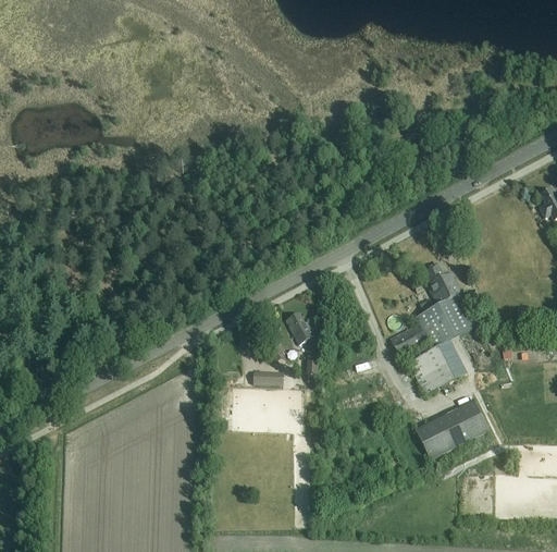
[(556,196),(552,186),(541,192),(546,201),(540,206),(545,216),(551,213),(554,218),(556,216),(556,196)]
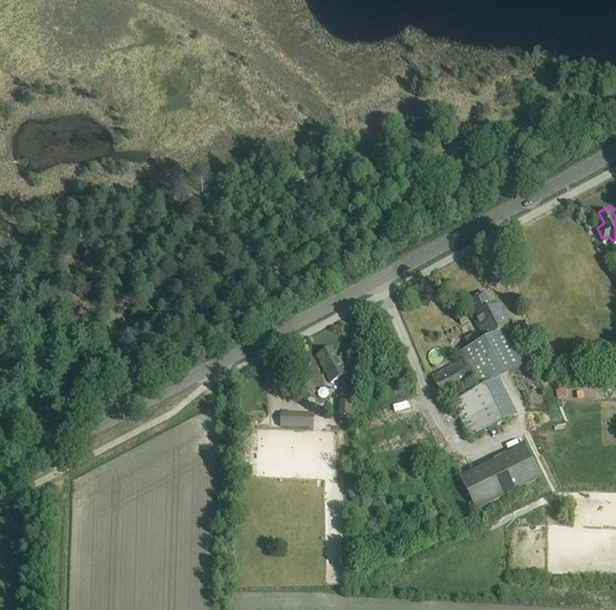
[(492,303),(484,289),(483,290),(480,290),(478,291),(477,292),(467,297),(475,312),(473,313),(484,336),(458,349),(463,356),(432,372),(442,392),(473,377),(478,385),(451,397),(471,434),(515,412),(497,375),(529,357),(499,300),(492,303)]
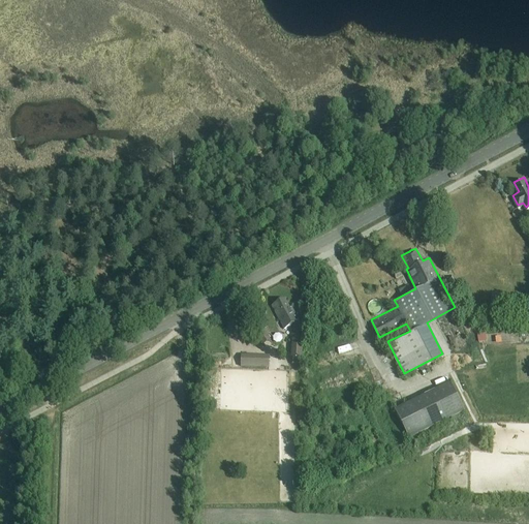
[(455,274),(448,277),(454,287),(460,284),(455,274)]
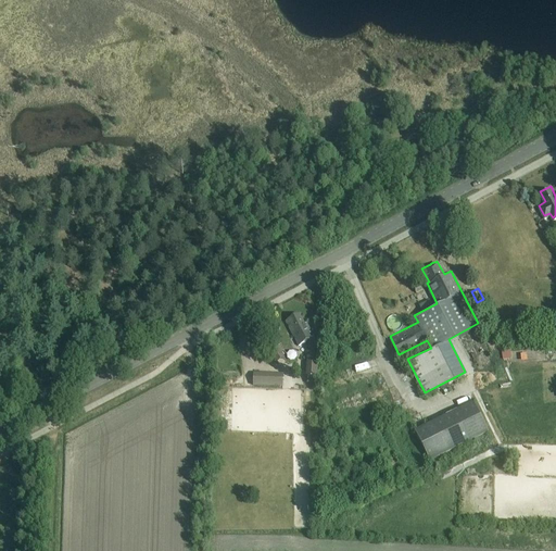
[(318,334),(312,334),(308,329),(311,328),(306,321),(304,321),(299,311),(286,317),(299,341),(306,338),(304,373),(306,373),(305,379),(315,380),(315,374),(316,374),(318,334)]
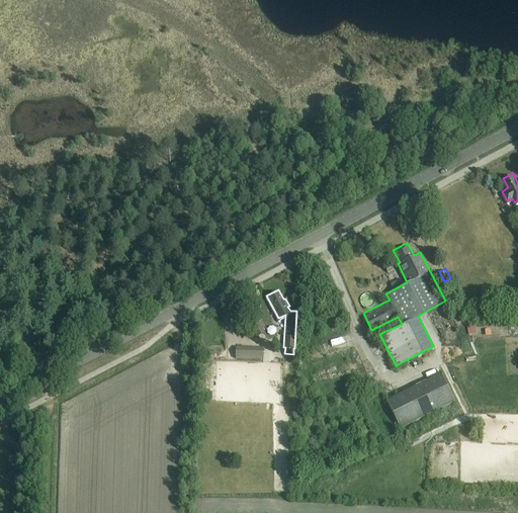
[(252,332),(263,326),(259,318),(248,325),(252,332)]
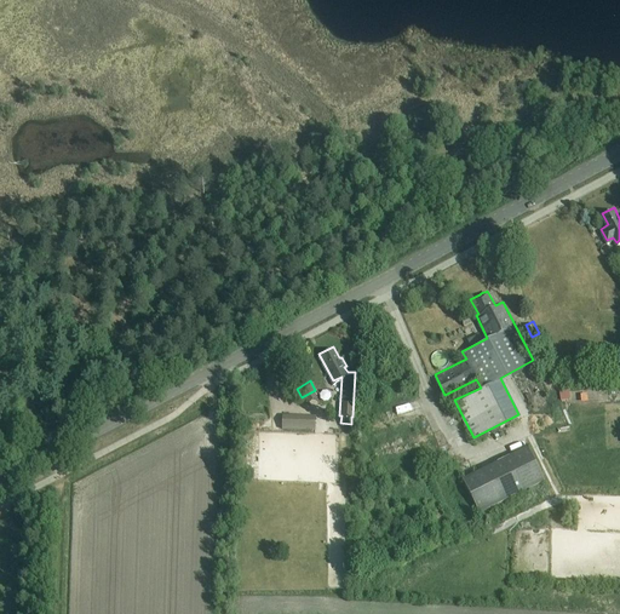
[(566,395),(575,394),(573,383),(563,385),(566,395)]
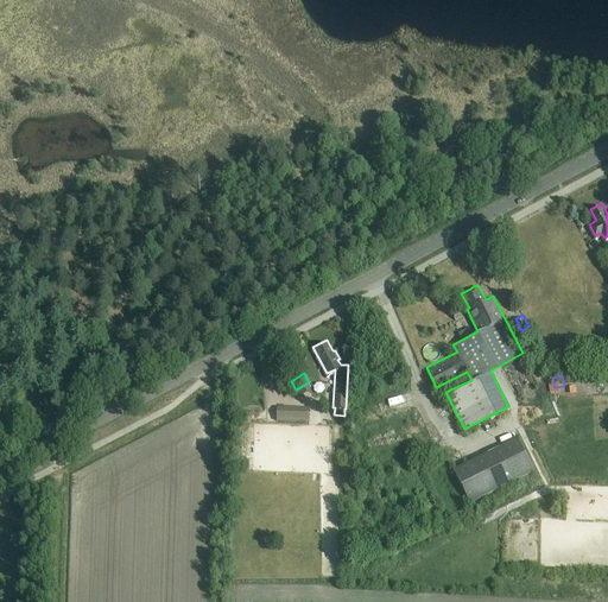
[(277,404),(276,418),(308,419),(309,404),(277,404)]
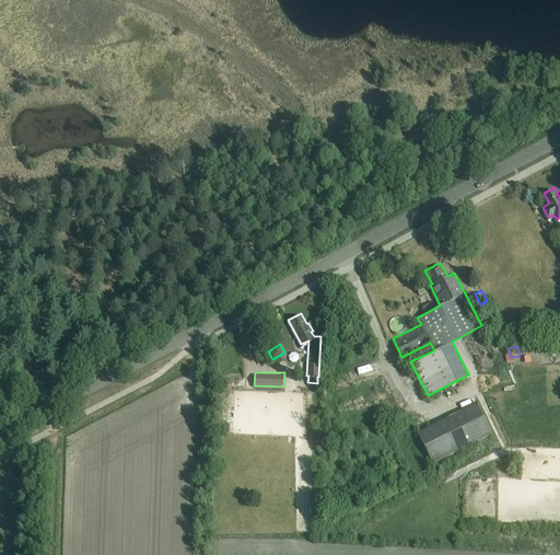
[(477,402),(418,431),(432,461),(491,432),(477,402)]
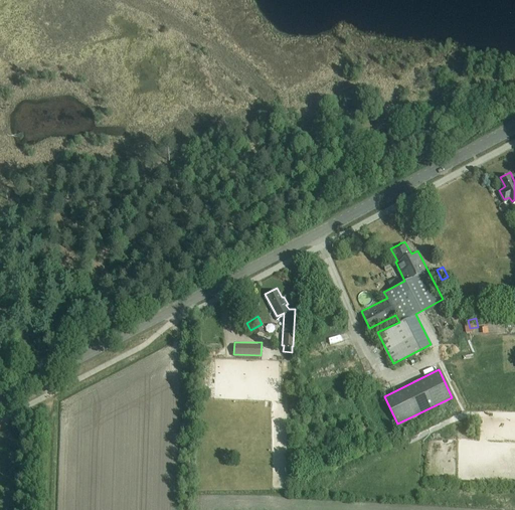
All buildings are outlined.
